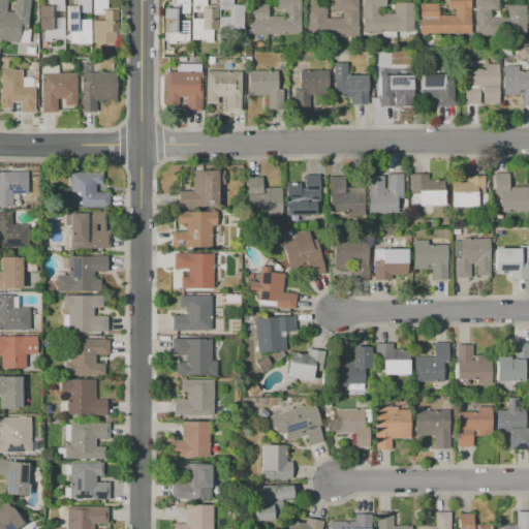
[(29,0),(26,42),(0,40),(0,0),(4,0),(4,11),(12,12),(12,0),(29,0)]
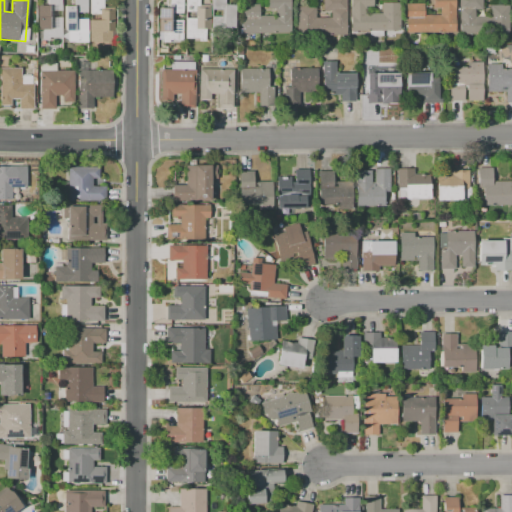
[(61,38),(49,38),(49,40),(42,40),(42,29),(37,29),(36,5),(48,5),(48,0),(61,0),(61,11),(51,11),(51,15),(58,15),(58,17),(61,17),(61,38)]
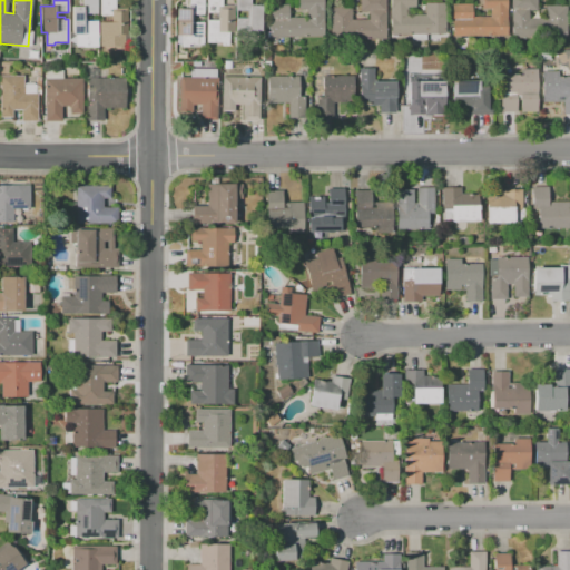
[(96,0),(97,47),(76,47),(76,36),(72,36),(71,6),(82,6),(82,0),(96,0)]
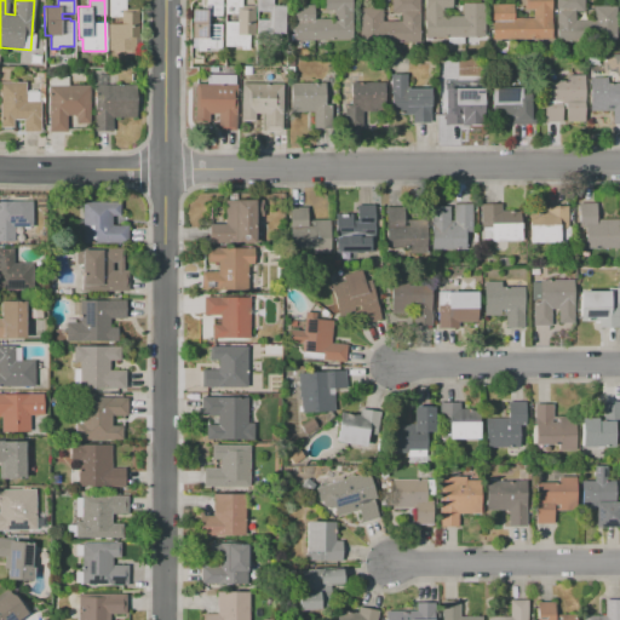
[(108,50),(108,24),(108,0),(125,0),(125,9),(138,9),(138,39),(125,39),(125,50),(108,50)]
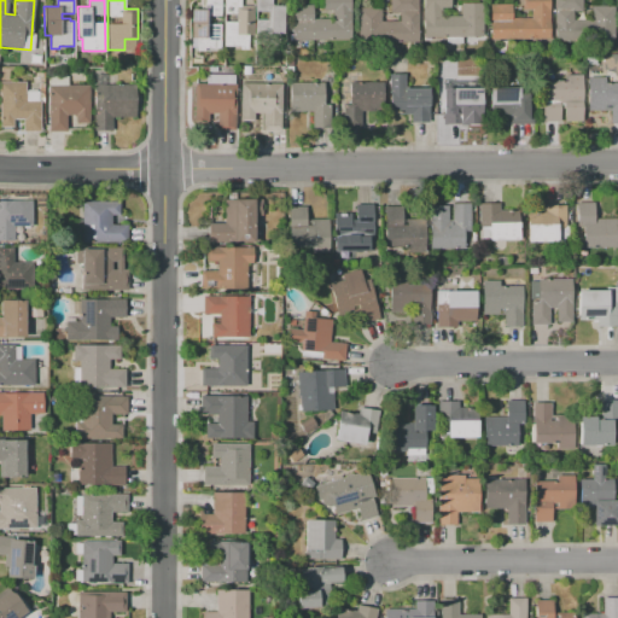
[(221,0),(221,52),(192,52),(192,10),(205,9),(204,0),(221,0)]
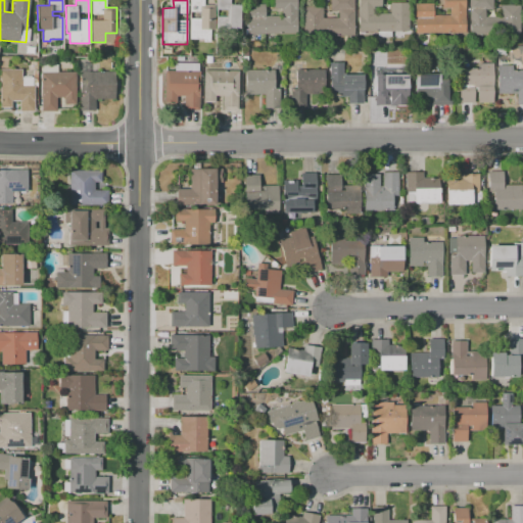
[(190,0),(203,0),(204,5),(215,4),(215,30),(209,30),(209,43),(190,43),(190,0)]
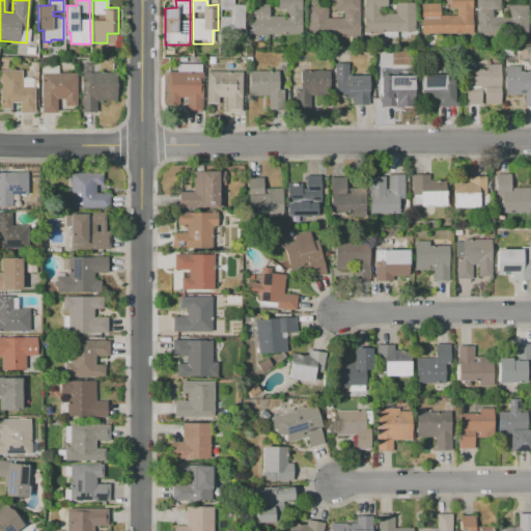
[(240,49),(220,50),(220,0),(236,0),(236,4),(243,4),(244,30),(240,30),(240,49)]
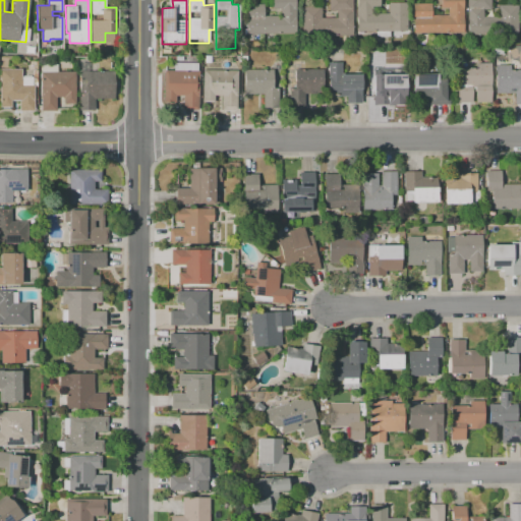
[(295,0),(296,34),(245,34),(245,4),(263,4),(263,16),(280,16),(280,8),(272,8),(272,0),(295,0)]
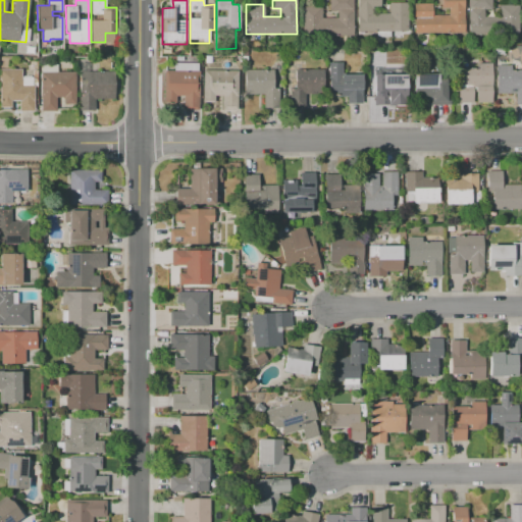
[(353,0),(354,36),(302,37),(302,6),(321,6),(321,18),(336,18),(336,10),(329,10),(329,0),(353,0)]
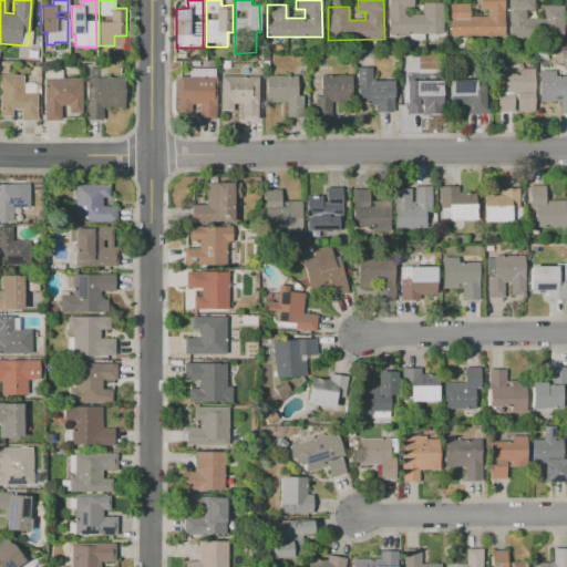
[(442,33),(388,33),(388,0),(412,0),(412,7),(404,7),(404,16),(422,16),(422,3),(442,3),(442,33)]
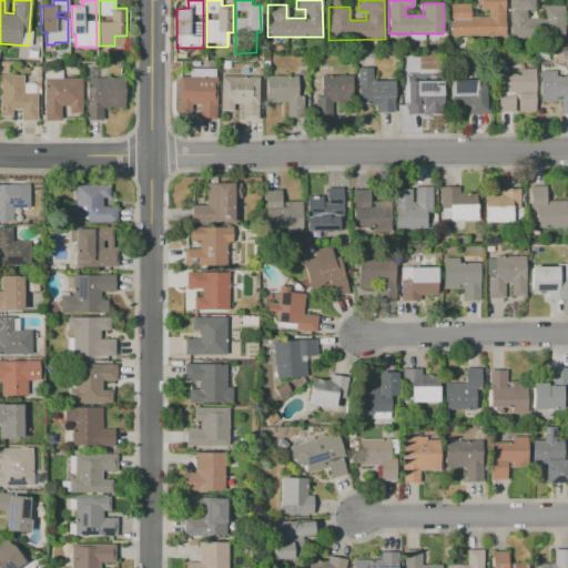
[(505,0),(505,37),(449,37),(449,3),(470,3),(470,17),(487,17),(487,9),(478,9),(478,0),(505,0)]
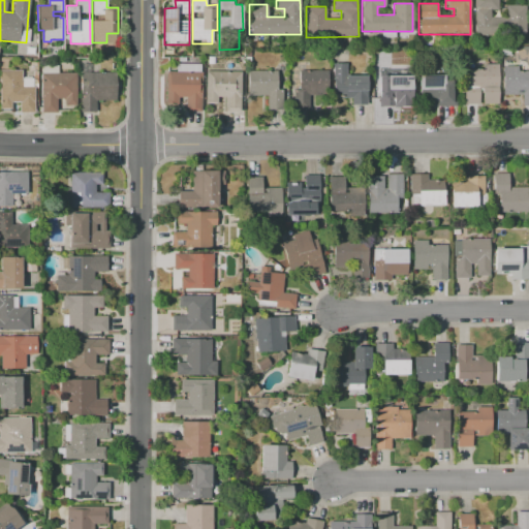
[(474,35),(474,0),(498,0),(498,9),(491,9),(491,17),(506,17),(506,5),(525,5),(526,35),(474,35)]
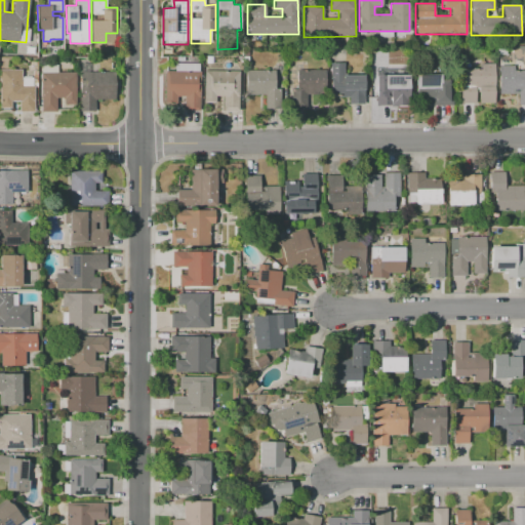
[(363,104),(349,104),(349,97),(330,97),(330,63),(344,63),(344,75),(363,75),(363,104)]
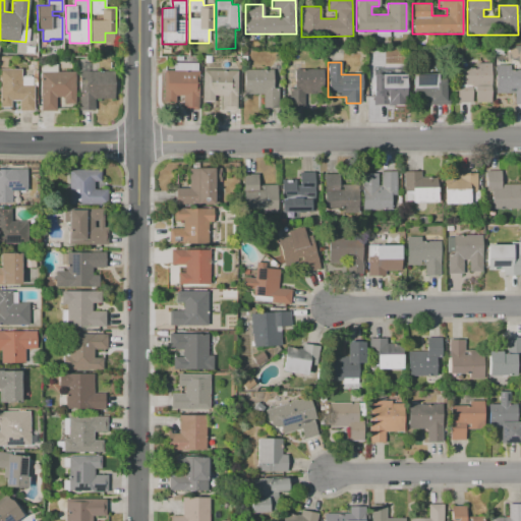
[(198,71),(198,109),(183,109),(182,97),(174,97),(174,102),(163,103),(163,71),(173,71),(173,63),(196,63),(196,71),(198,71)]
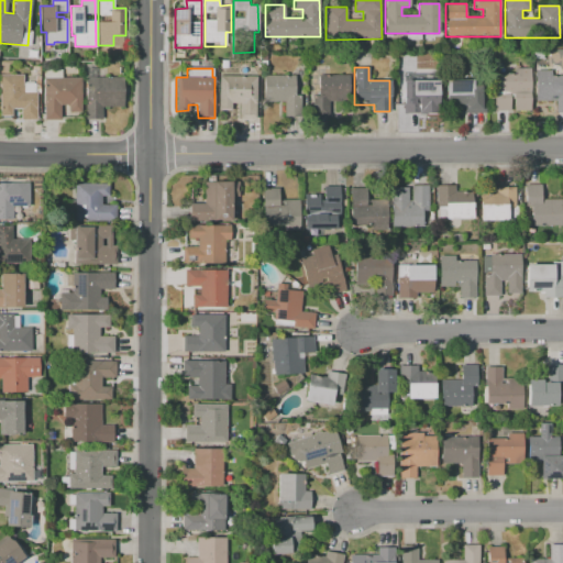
[(494,111),(494,74),(514,74),(514,68),(530,68),(531,111),(514,111),(514,100),(510,100),(510,111),(494,111)]
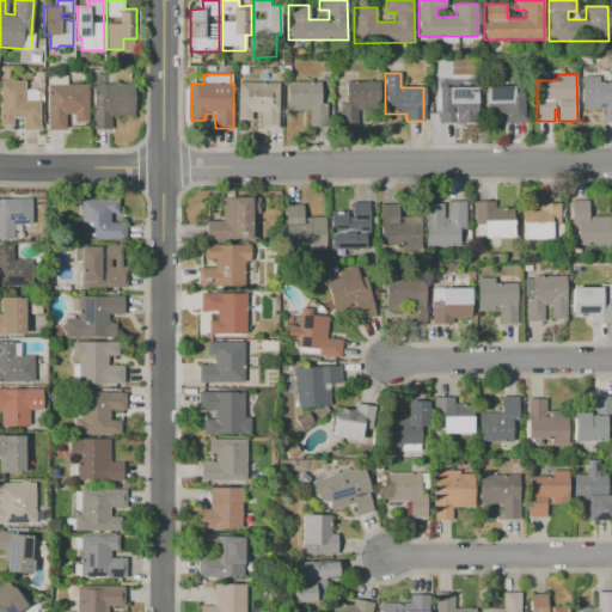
[(48,77),(67,75),(67,85),(48,85),(48,77)]
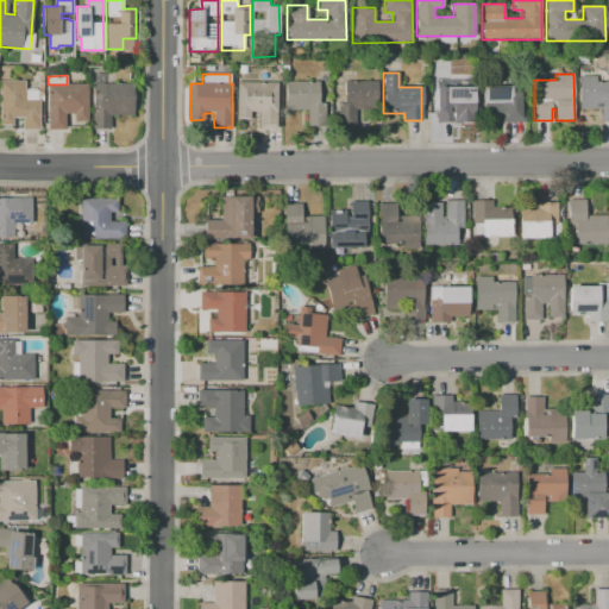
[(578,76),(596,76),(596,81),(608,81),(608,121),(601,121),(601,110),(578,110),(578,76)]
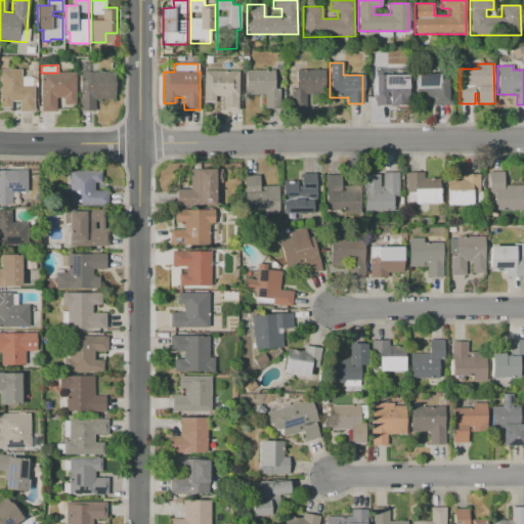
[(35,112),(18,112),(18,101),(11,101),(11,107),(0,107),(0,70),(22,70),(22,77),(31,77),(31,86),(35,86),(35,112)]
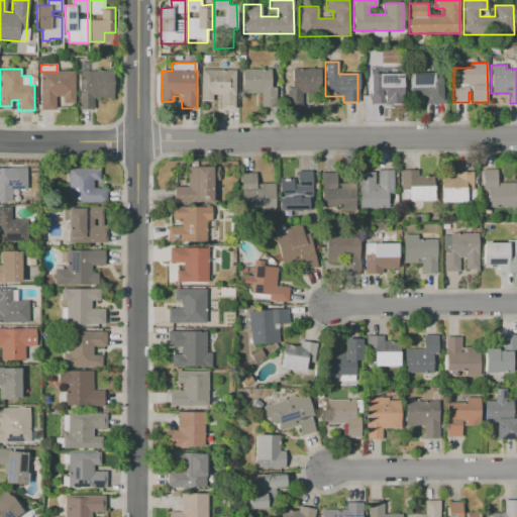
[(320,69),(320,94),(302,94),(302,106),(287,106),(287,87),(292,87),(292,69),(320,69)]
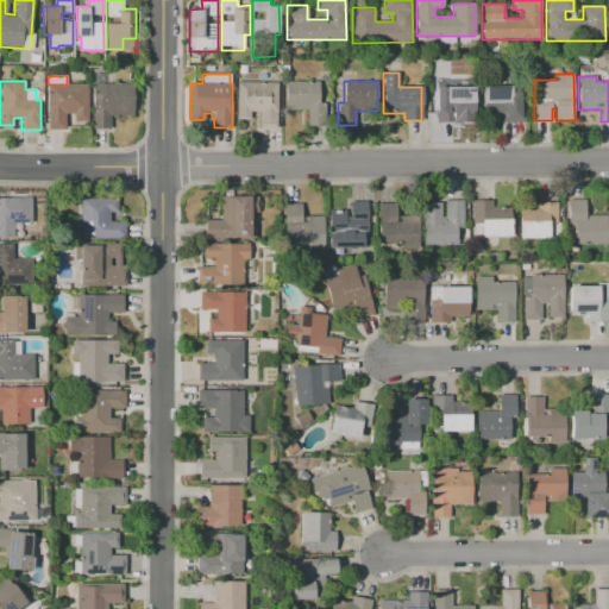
[(237,82),(276,82),(276,129),(258,129),(258,112),(250,112),(250,119),(238,119),(237,82)]
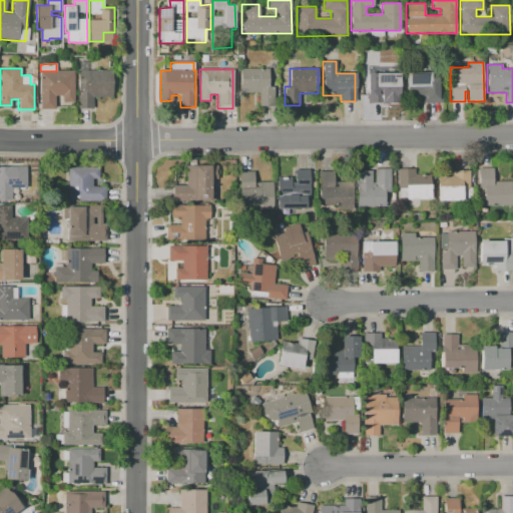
[(275,106),(260,106),(260,93),(240,93),(240,69),(268,69),(268,86),(275,86),(275,106)]
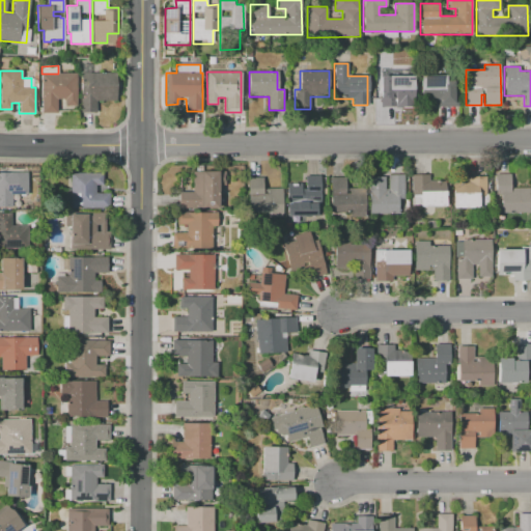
[(81,112),(81,73),(116,73),(116,101),(95,101),(95,112),(81,112)]
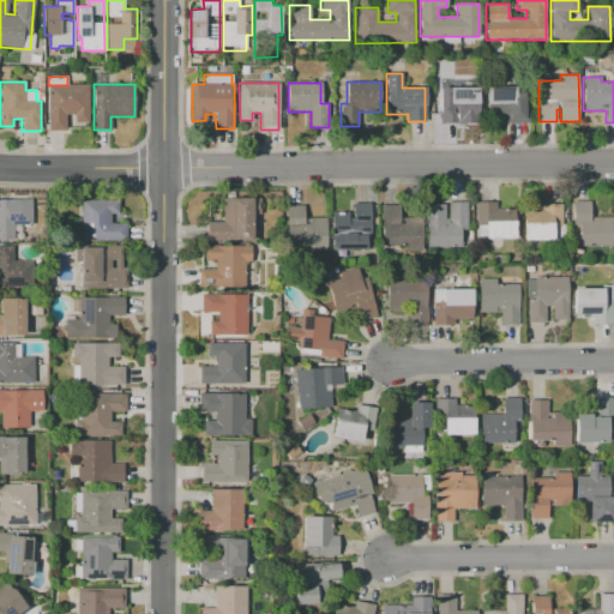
[(89,85),(89,122),(74,122),(74,115),(66,115),(66,130),(48,130),(47,85),(89,85)]
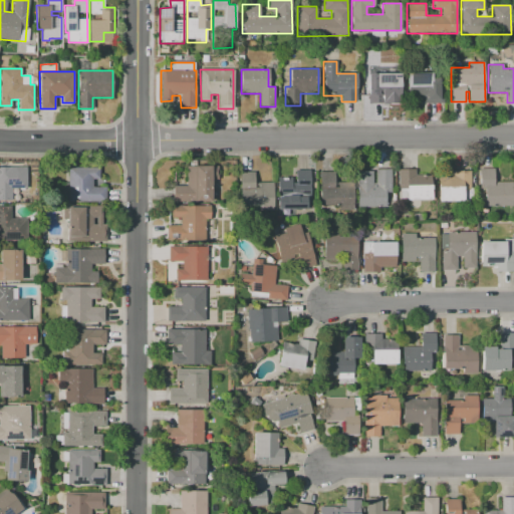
[(444,103),(423,103),(423,97),(406,97),(406,72),(431,72),(431,78),(443,78),(444,103)]
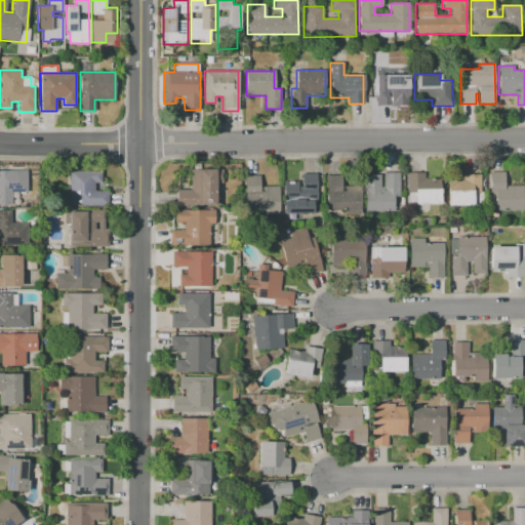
[(375,106),(375,75),(408,75),(408,98),(395,98),(395,106),(375,106)]
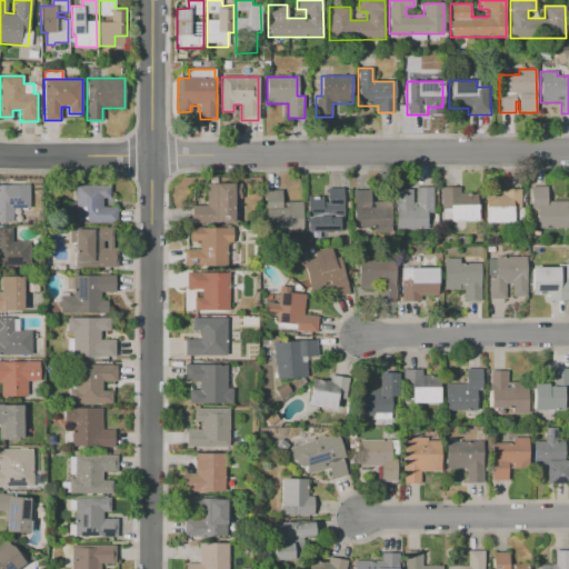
[(191,223),(191,206),(206,206),(206,183),(240,183),(240,198),(233,198),(233,223),(191,223)]
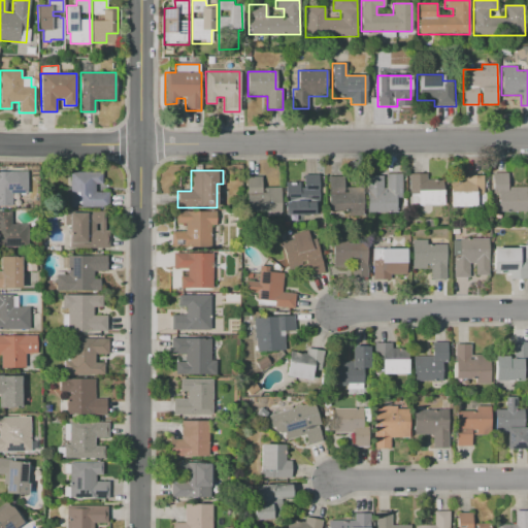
[(0,206),(0,171),(28,171),(28,193),(11,193),(11,206),(0,206)]
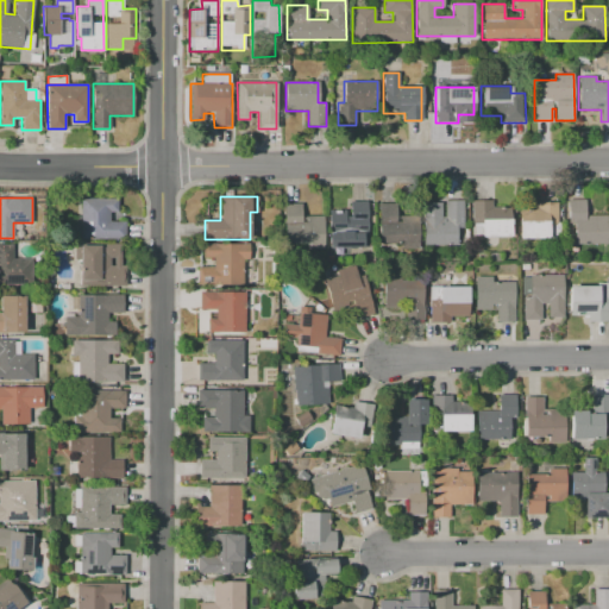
[(81,238),(80,199),(117,199),(117,212),(111,212),(111,221),(125,221),(125,239),(95,239),(95,238),(81,238)]
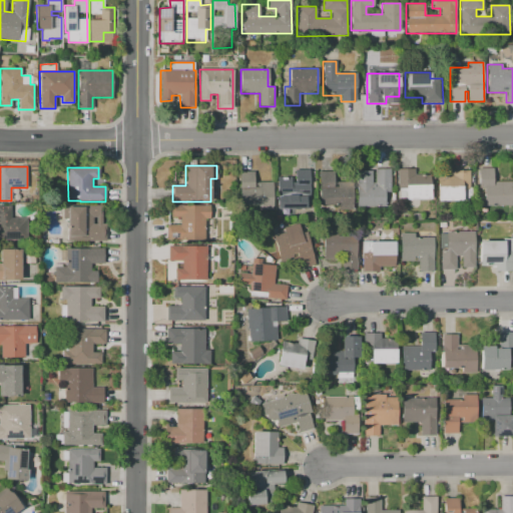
[(357,207),(357,171),(371,170),(371,183),(375,183),(375,168),(390,168),(390,192),(385,192),(385,206),(357,207)]
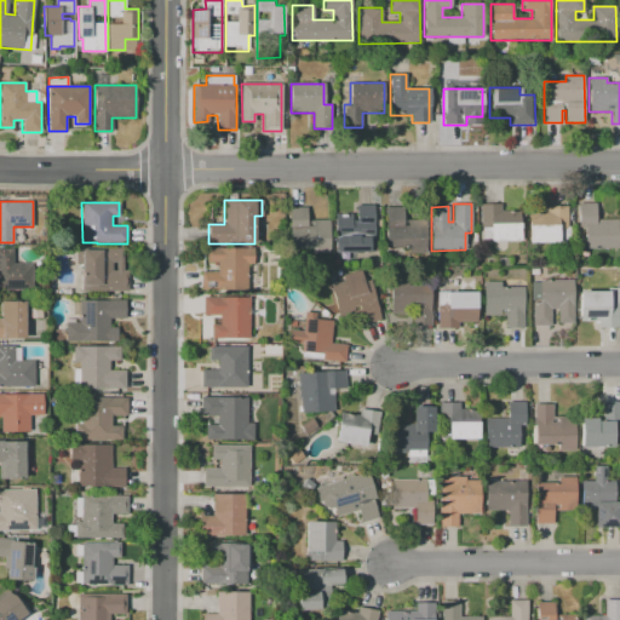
[(578,204),(595,204),(596,219),(619,219),(619,248),(584,248),(584,228),(578,228),(578,204)]
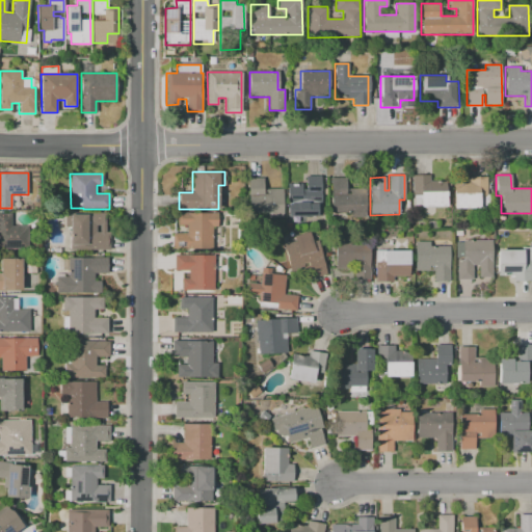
[(411,176),(429,176),(429,181),(445,180),(445,206),(414,206),(414,195),(411,195),(411,176)]
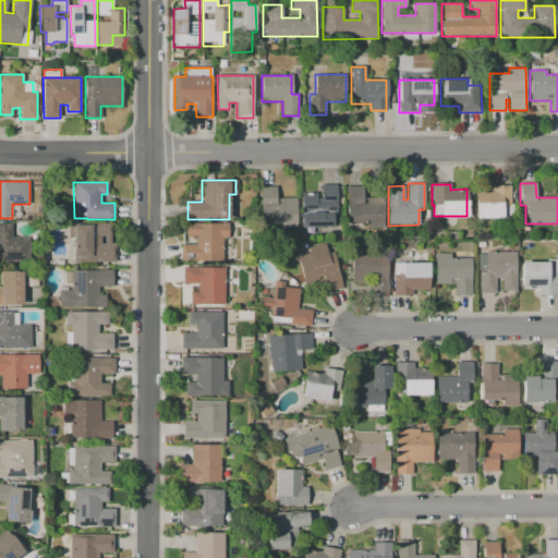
[(302,215),(302,193),(316,193),(316,198),(320,198),(320,185),(336,185),(337,215),(302,215)]
